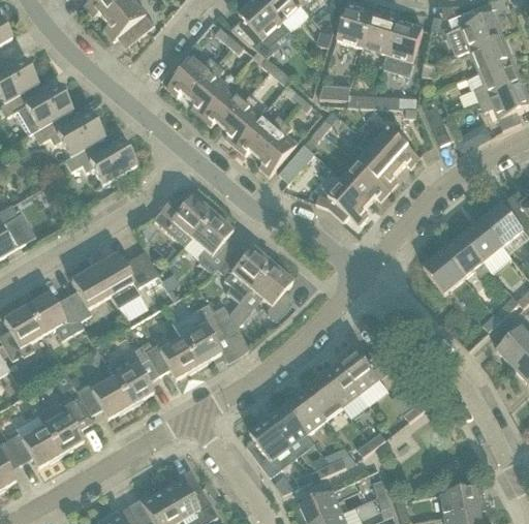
[(89,0),(85,4),(94,16),(98,12),(103,19),(126,0),(89,0)]
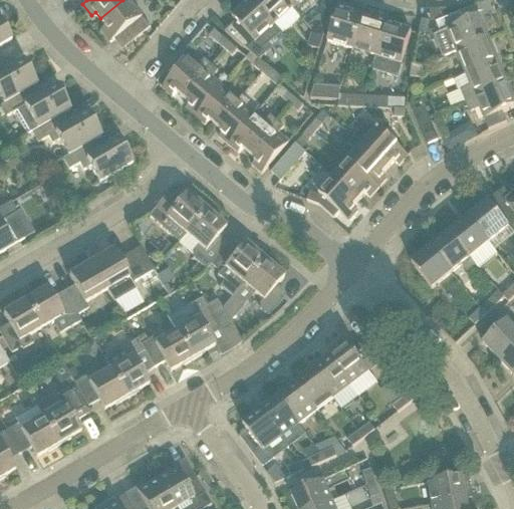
[(151,24),(138,8),(131,0),(122,0),(100,18),(105,24),(101,28),(110,39),(130,23),(139,34),(151,24)]
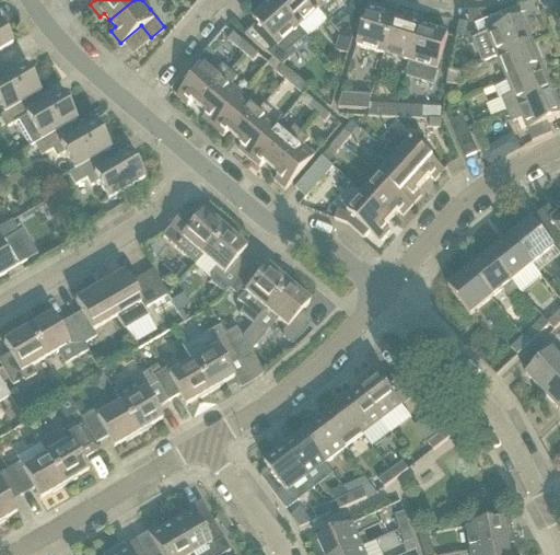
[(299,23),(278,0),(269,0),(253,14),(257,20),(245,30),(282,61),(311,36),(299,23)]
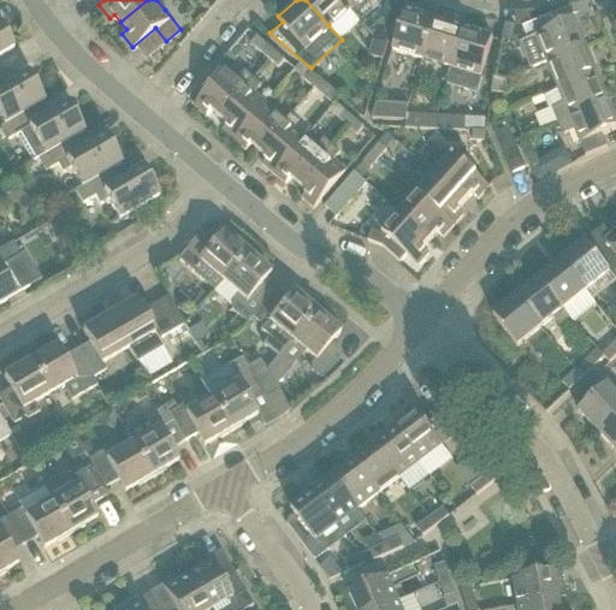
[(329,25),(350,6),(344,0),(306,0),(329,25)]
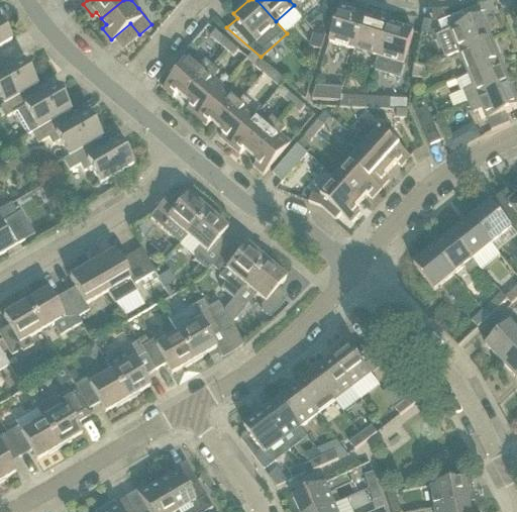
[(289,0),(294,5),(302,14),(318,0),(289,0)]
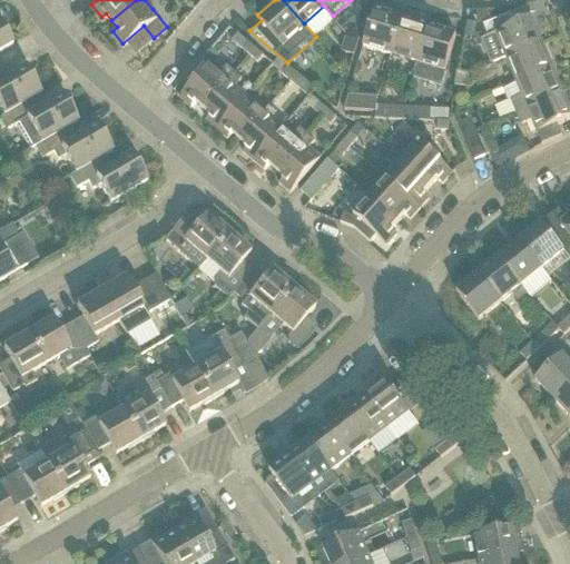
[(390,10),(392,3),(381,0),(376,0),(362,43),(390,51),(401,13),(390,10)]
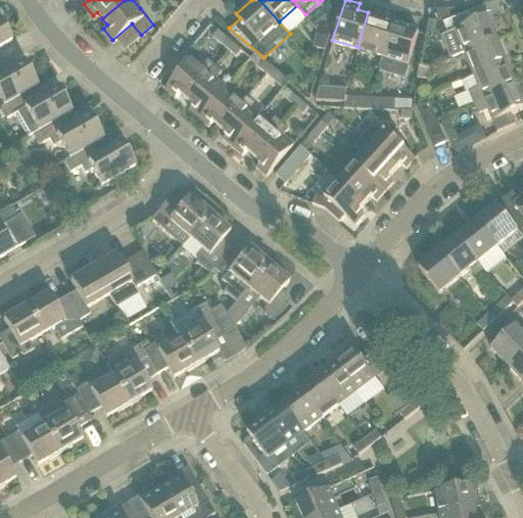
[(487,13),(472,19),(468,8),(443,18),(448,31),(456,28),(465,50),(496,37),(487,13)]
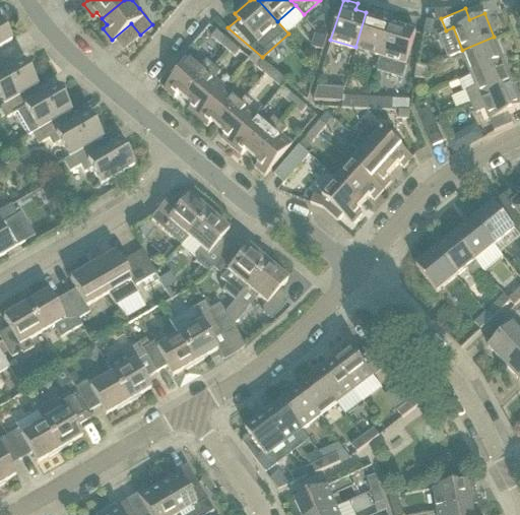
[(320,12),(310,21),(315,27),(316,28),(315,30),(326,34),(329,20),(330,14),(320,12)]
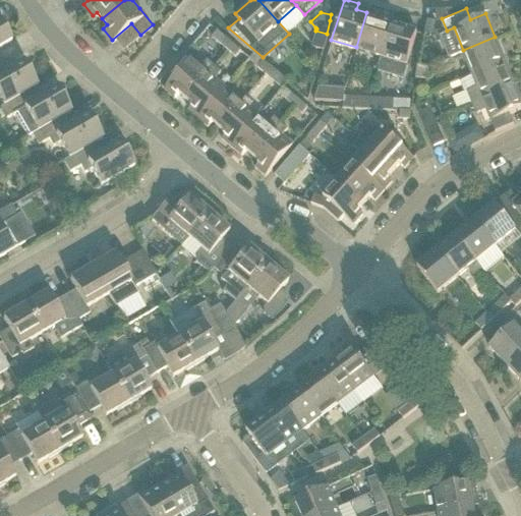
[(378,64),(391,20),(366,12),(356,47),(381,54),(378,63),(378,64)]
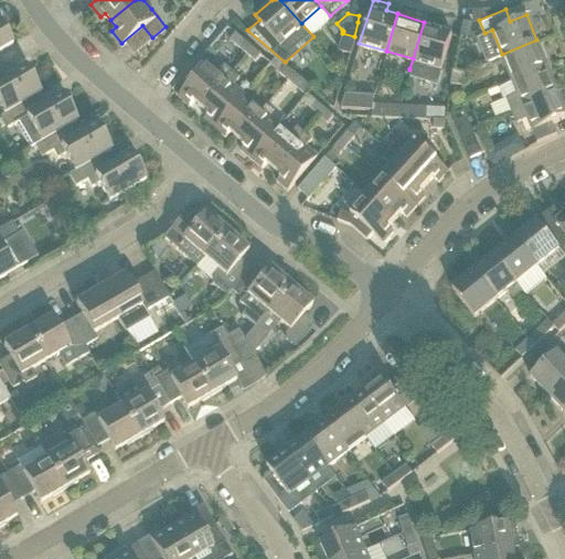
[(462,18),(459,30),(469,33),(472,20),(462,18)]
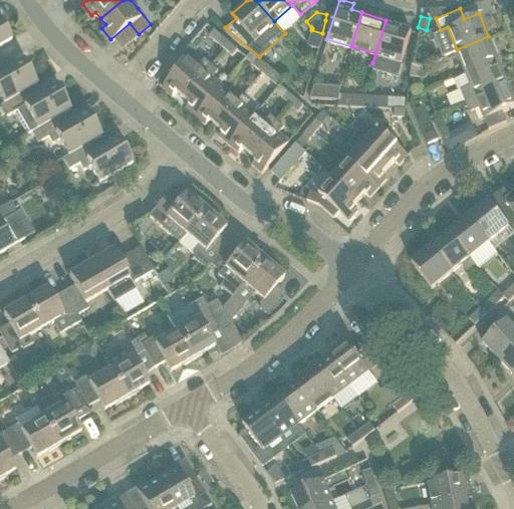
[(0,42),(11,36),(0,17),(0,42)]
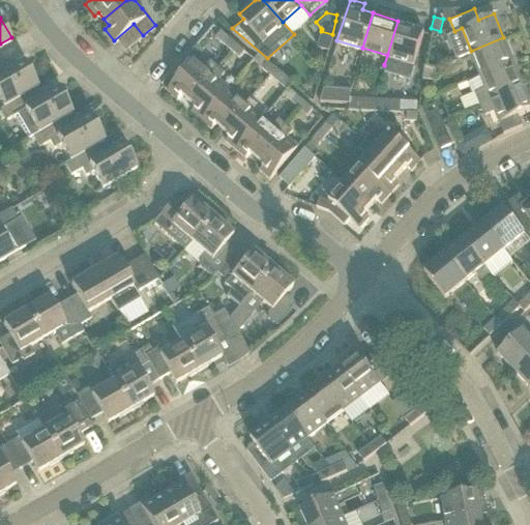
[(413,63),(423,28),(398,21),(384,65),(410,73),(412,63),(413,63)]
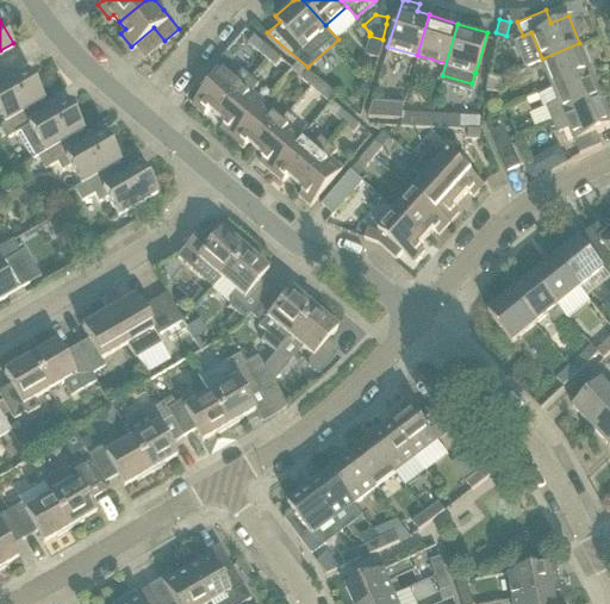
[(273,48),(254,32),(248,39),(267,55),(273,48)]
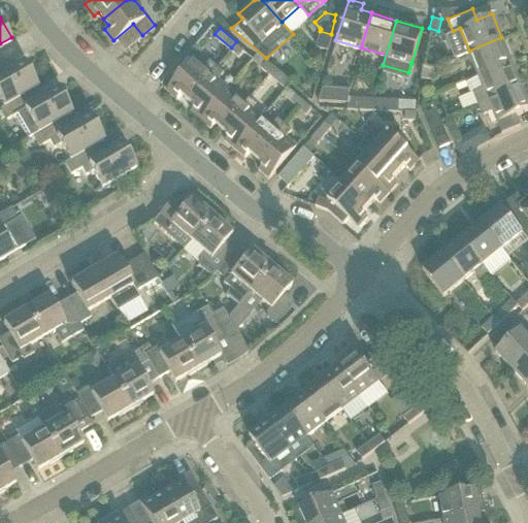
[(320,31),(321,29),(320,28),(316,44),(328,46),(331,34),(320,31)]
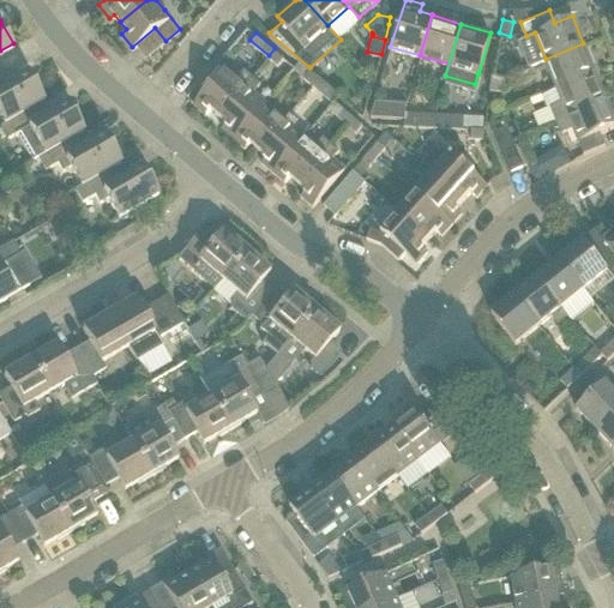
[(557,85),(594,70),(583,43),(546,59),(557,85)]
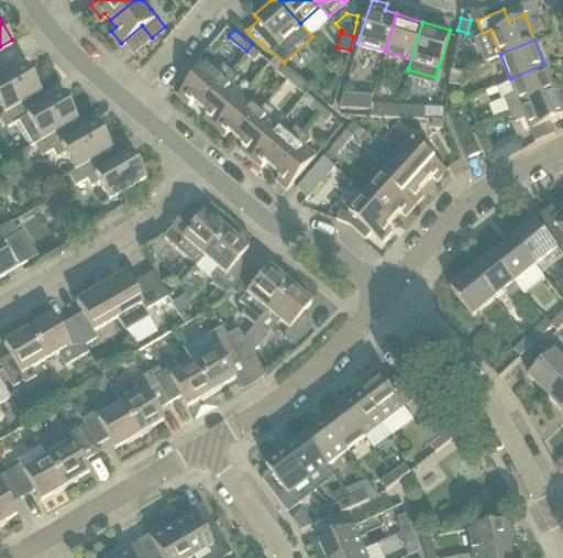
[(260,50),(252,44),(246,51),(254,56),(260,50)]
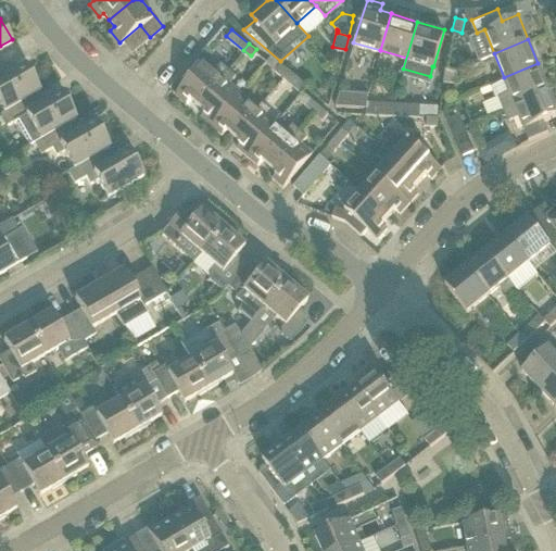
[(327,49),(325,54),(329,60),(336,62),(339,52),(327,49)]
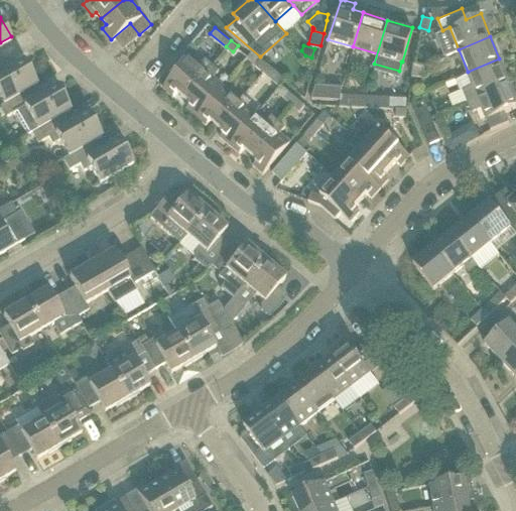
[(262,70),(268,64),(252,50),(247,56),(262,70)]
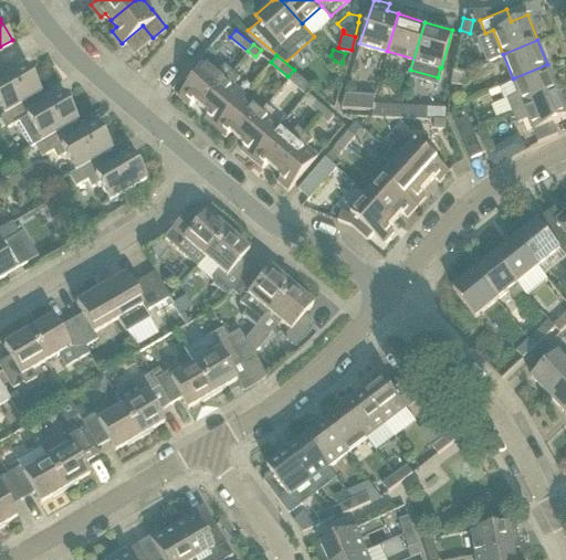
[(224,62),(219,69),(208,60),(178,93),(189,103),(194,98),(201,104),(232,67),(224,62)]
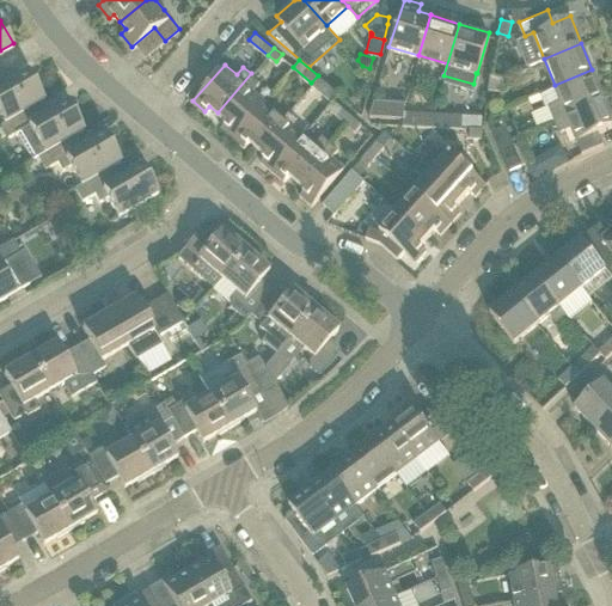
[(0,121),(43,96),(28,68),(6,80),(0,71),(0,111),(4,118),(0,120),(0,121)]
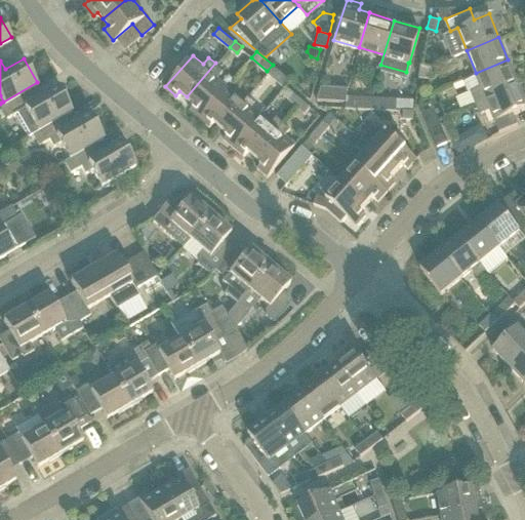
[(485,95),(517,82),(508,60),(476,73),(480,84),(471,87),(475,100),(485,95)]
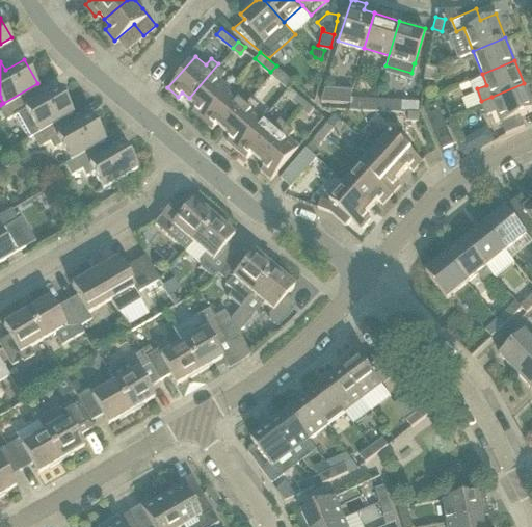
[(435,77),(436,64),(425,62),(423,75),(435,77)]
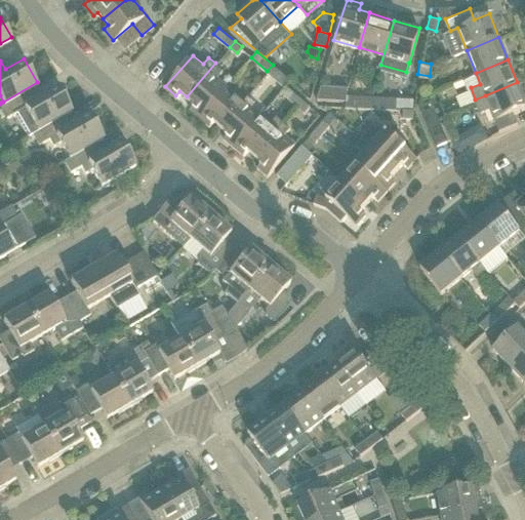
[(223,69),(215,63),(187,96),(194,103),(190,107),(200,116),(227,84),(216,76),(223,69)]
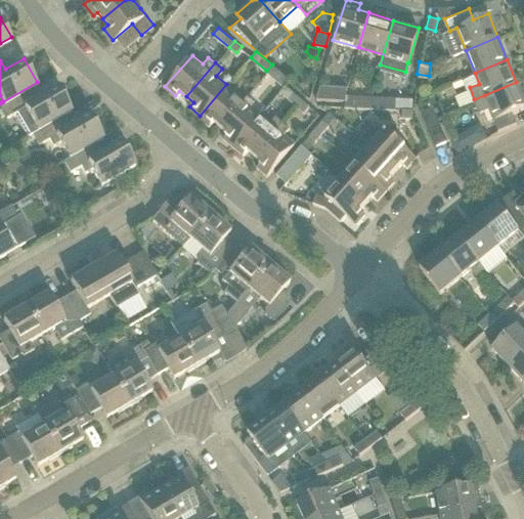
[(281,84),(288,78),(272,65),(266,71),(281,84)]
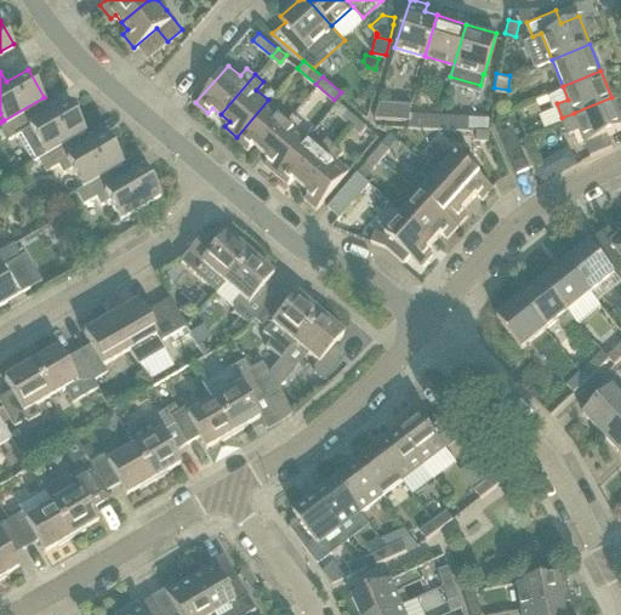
[(39,101),(44,97),(0,123),(7,136),(16,131),(32,159),(84,127),(68,100),(46,113),(39,101)]
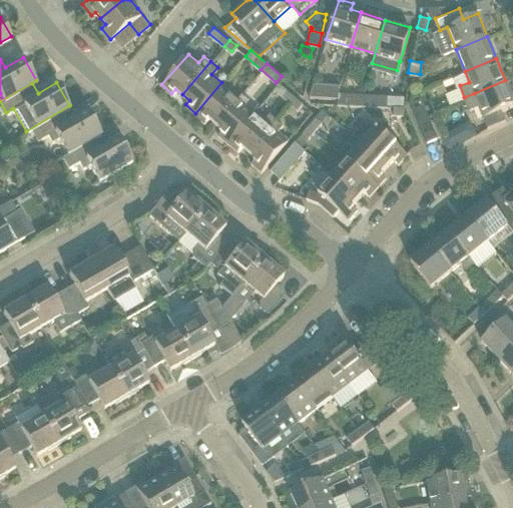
[(474,93),(464,97),(469,108),(478,104),(483,116),(487,126),(506,118),(501,108),(512,103),(512,98),(506,80),(474,93)]
